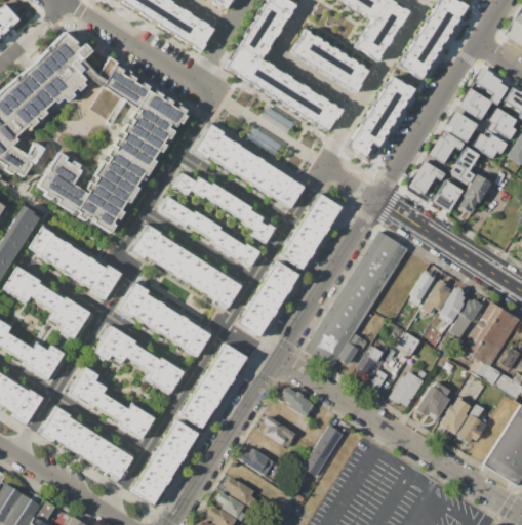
[(0,0),(0,34),(18,17),(1,0),(0,0)]
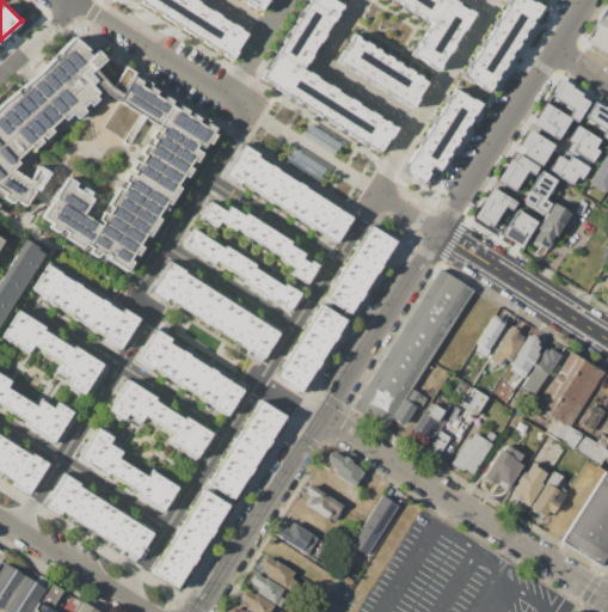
[(200,0),(249,31),(233,56),(146,0),(200,0)]
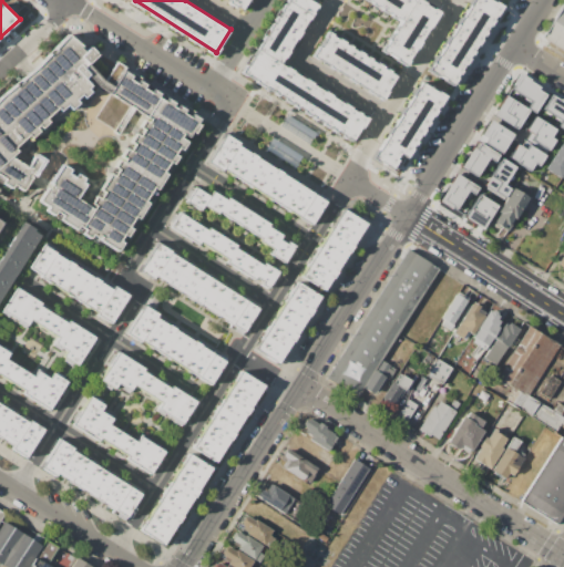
[(228,0),(243,9),(248,0),(228,0)]
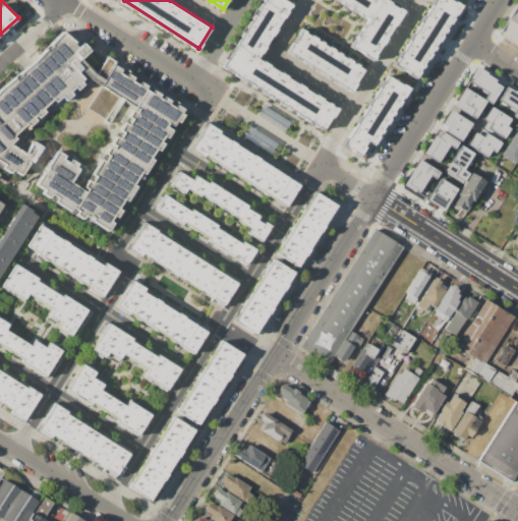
[(283,0),(290,4),(255,59),(336,110),(324,128),(223,65),(264,0),(283,0)]
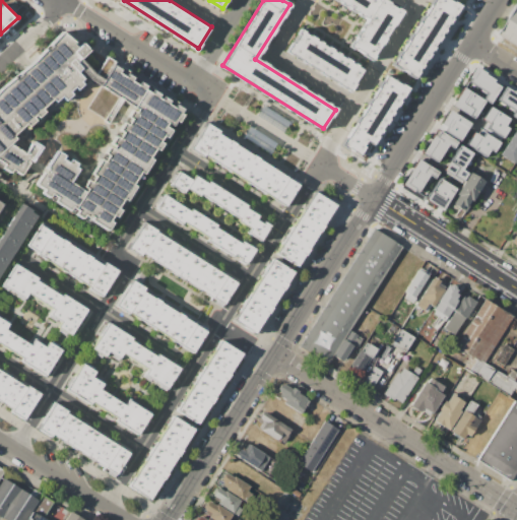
[(381,0),(338,0),(370,19),(381,0)]
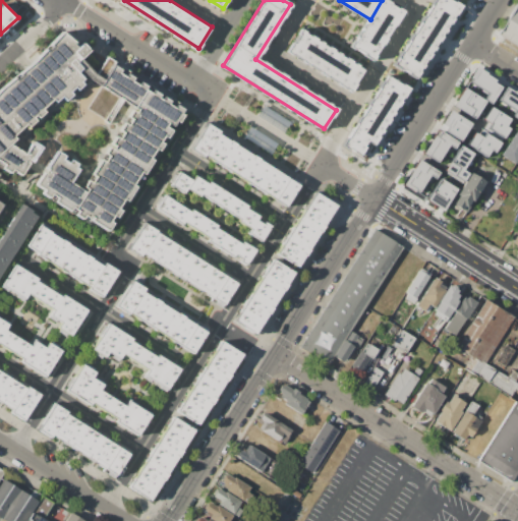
[(389,0),(382,0),(370,19),(353,47),(373,59),(404,9),(389,0)]
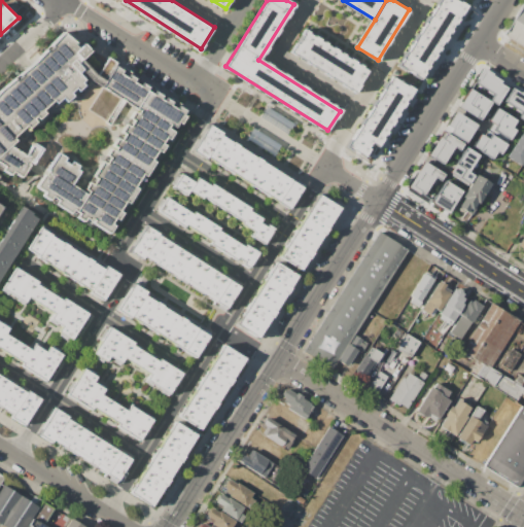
[(440,0),(400,64),(421,77),(465,4),(458,0),(440,0)]
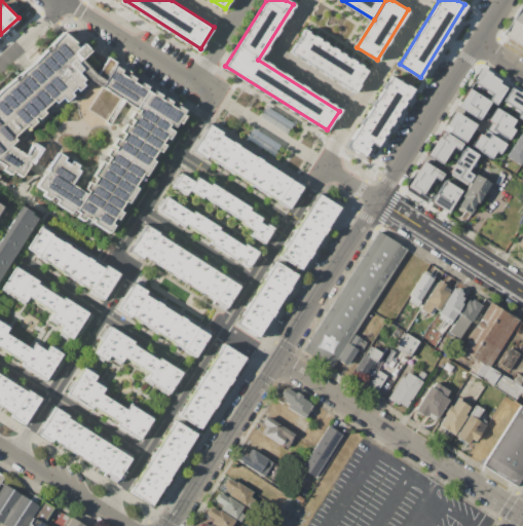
[(522,45),(506,35),(522,7),(522,45)]
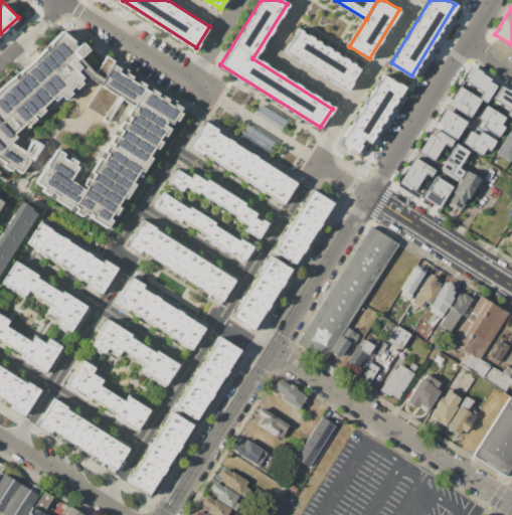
[(299,30),(360,67),(347,89),(286,51),(299,30)]
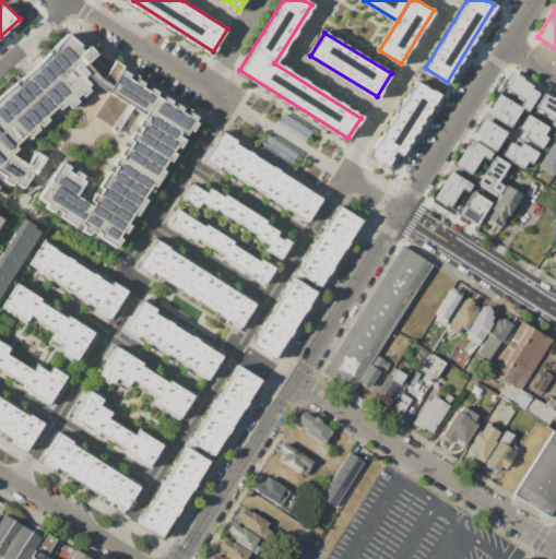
[(0,99),(69,35),(96,55),(87,62),(102,78),(111,84),(123,68),(199,119),(118,248),(38,201),(63,161),(89,177),(79,198),(92,204),(146,117),(134,109),(120,132),(96,116),(111,91),(98,84),(91,74),(85,79),(92,87),(71,107),(68,103),(14,153),(28,162),(34,154),(42,159),(23,190),(0,176),(0,99)]
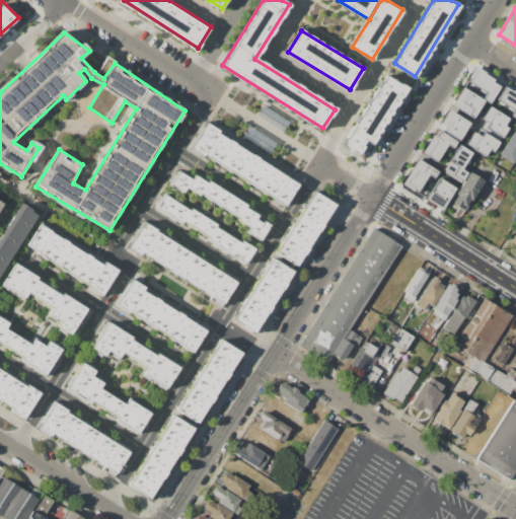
[(477,67),(469,80),(488,91),(483,98),(490,103),(503,83),(477,67)]
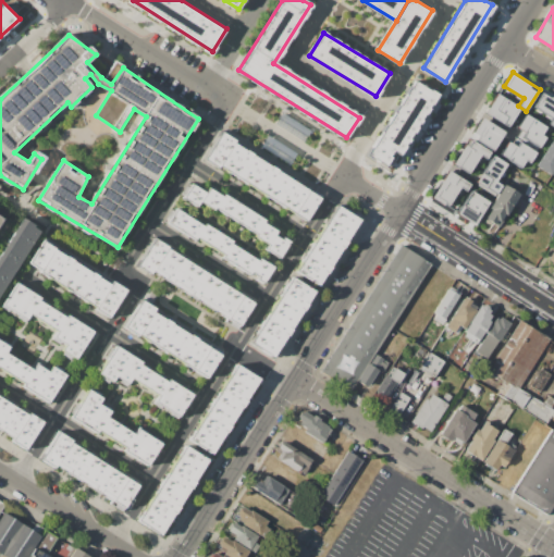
[(415,79),(436,93),(392,165),(370,152),(415,79)]
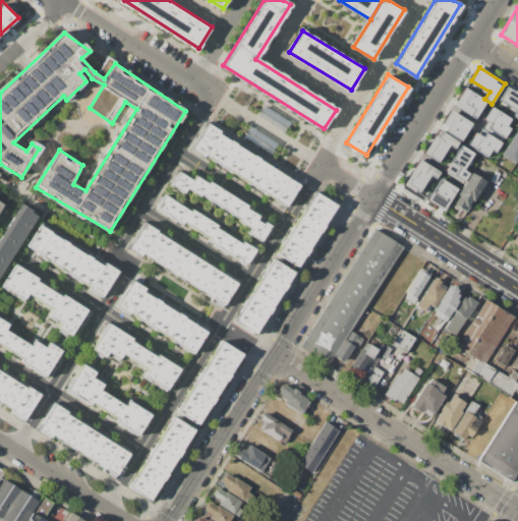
[(517,91),(509,85),(501,100),(517,110),(513,116),(517,119),(517,91)]
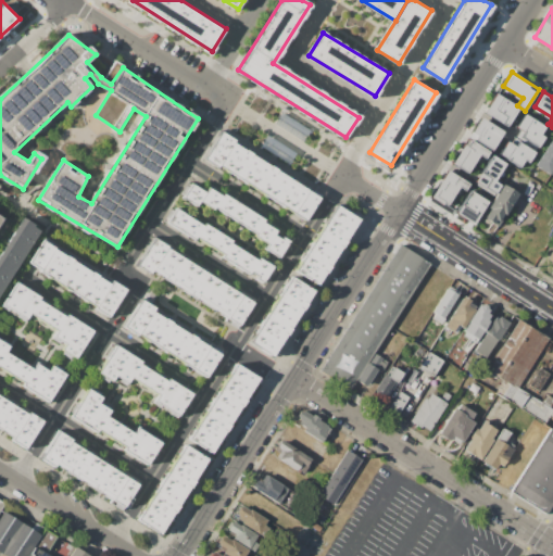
[(498,92),(486,111),(507,124),(517,105),(498,92)]
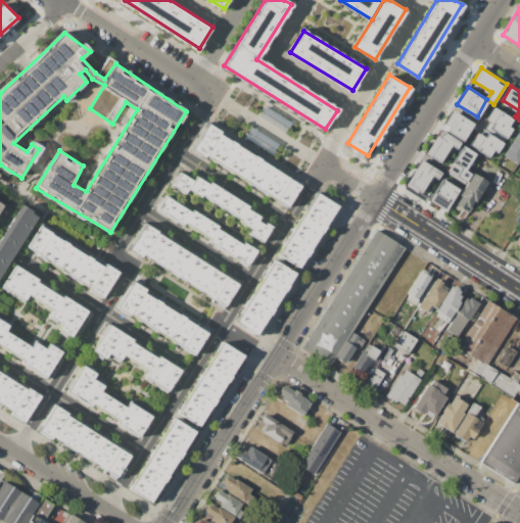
[(267,105),(294,123),(287,133),(261,115),(267,105)]
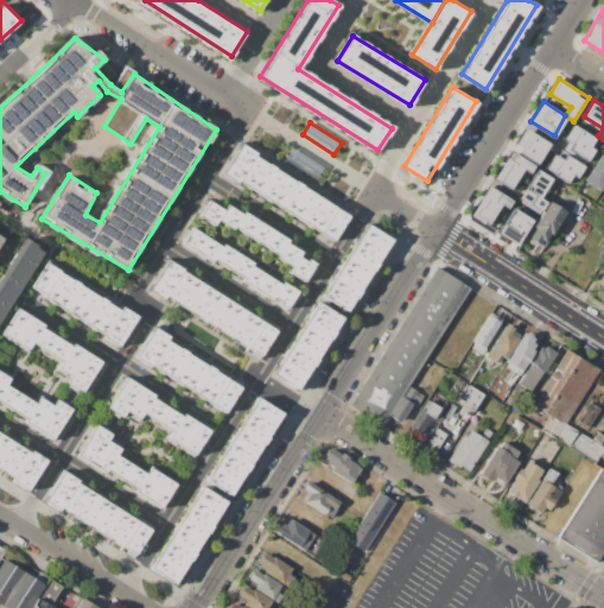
[(574,124),(598,137),(592,146),(596,150),(590,159),(570,149),(573,143),(566,138),(574,124)]
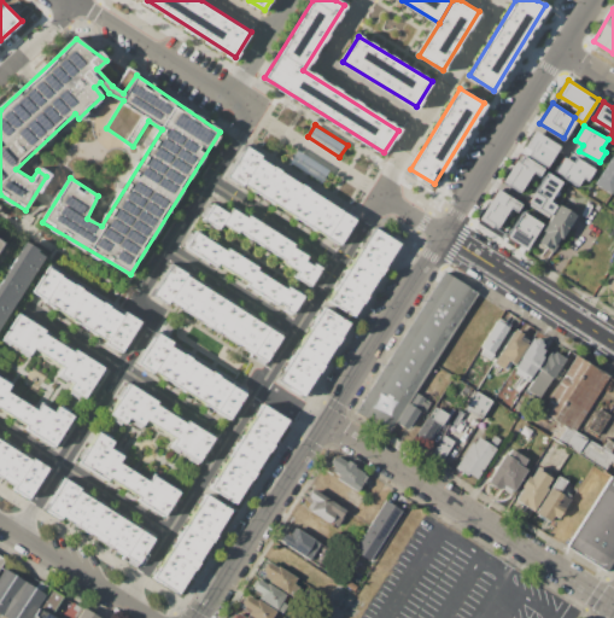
[(536,129),(521,151),(547,167),(560,145),(536,129)]
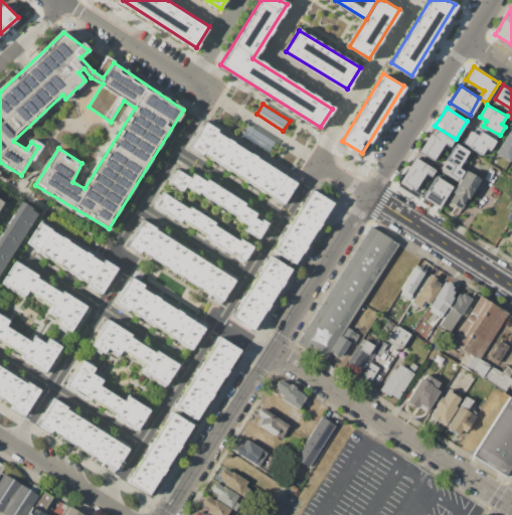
[(207,121),(192,143),(283,203),(298,180),(207,121)]
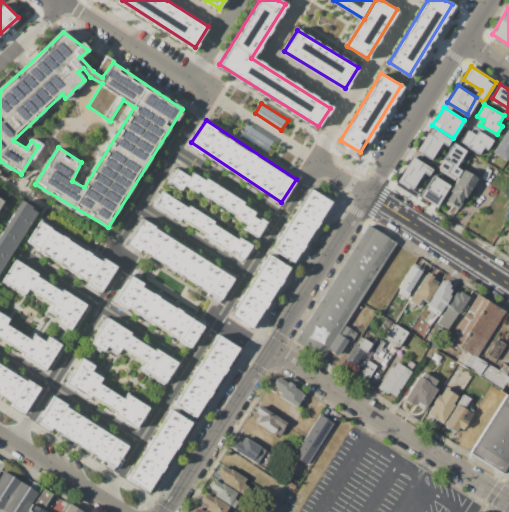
[(249,125),(275,141),(269,151),(243,134),(249,125)]
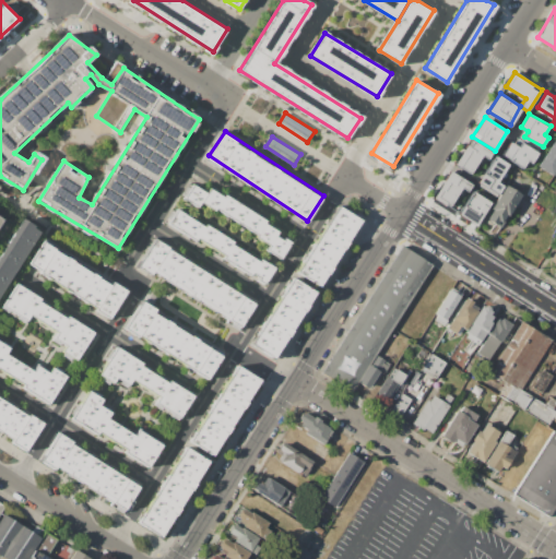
[(501,155),(522,168),(528,161),(532,164),(539,153),(522,142),(519,145),(511,140),(501,155)]
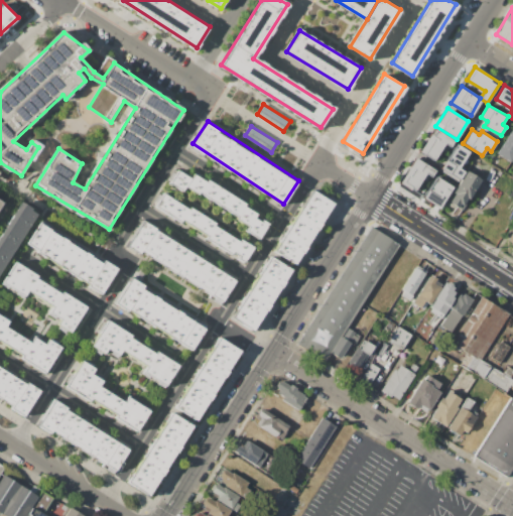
[(437,130),(455,141),(451,146),(444,142),(434,159),(420,151),(430,134),(434,136),(437,130)]
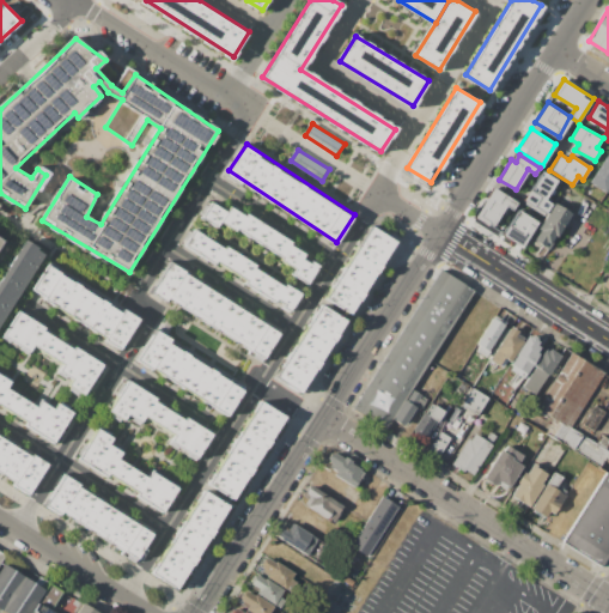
[(608,156),(592,183),(607,192),(608,189),(608,156)]
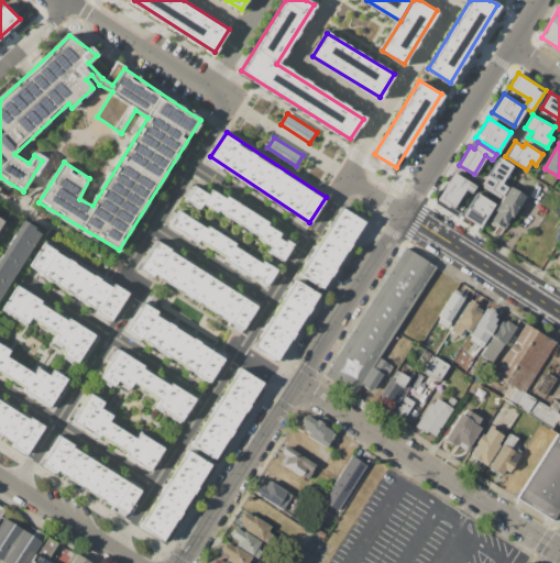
[(498,156),(481,185),(502,198),(509,187),(500,181),(511,164),(498,156)]
